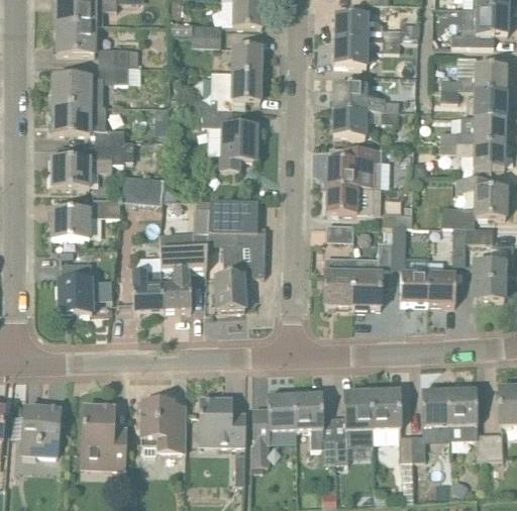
[(94,25),(94,26),(103,26),(103,11),(117,11),(117,3),(143,3),(143,0),(57,0),(57,25),(94,25)]
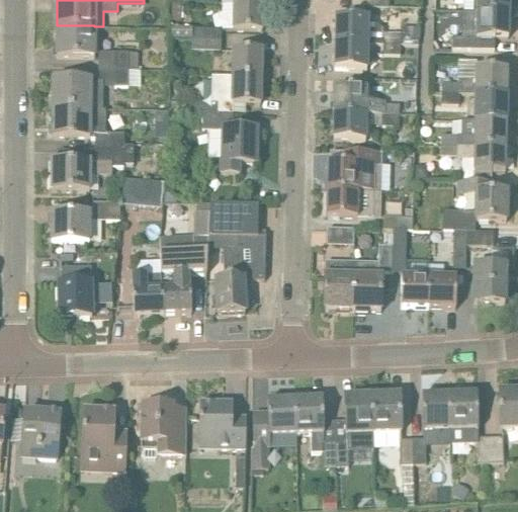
[(477,9),(507,9),(507,1),(509,1),(509,0),(477,0),(477,9)]
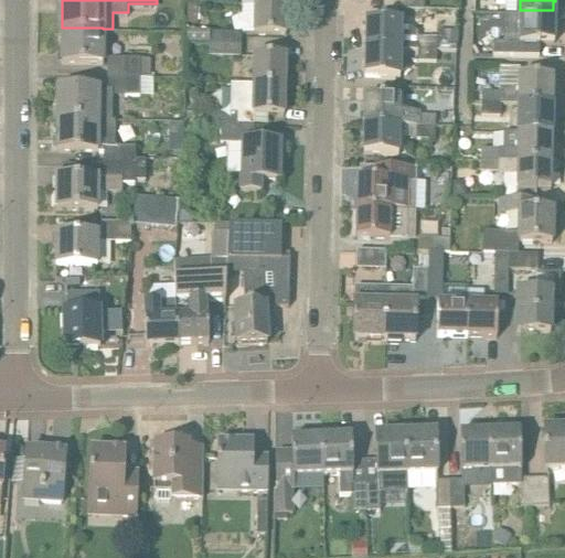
[(254,30),(285,30),(286,1),(255,1),(254,30)]
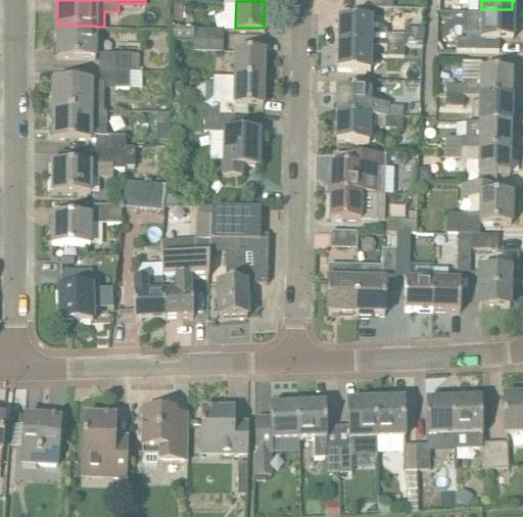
[(472,48),(498,48),(498,35),(513,35),(513,18),(512,18),(512,9),(481,9),(468,8),(467,36),(456,36),(456,47),(472,47),(472,48)]
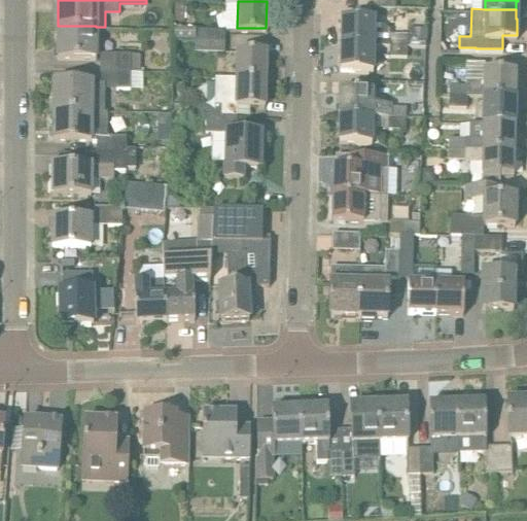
[(355,15),(341,15),(341,32),(342,32),(342,41),(373,41),(374,14),(355,14),(355,15)]
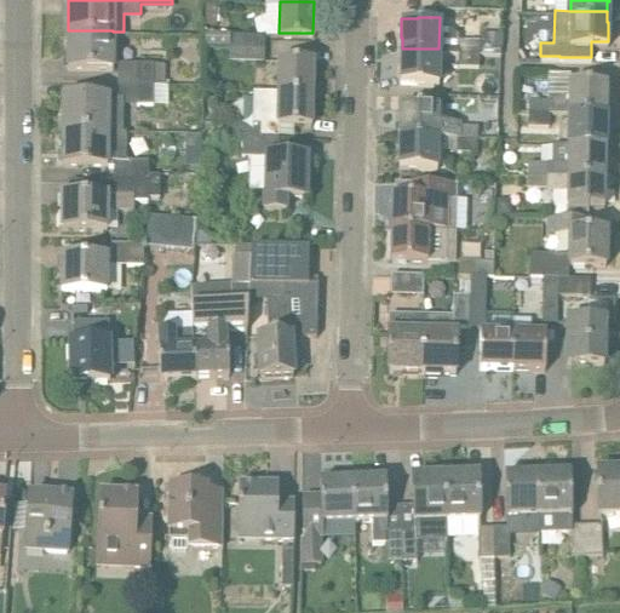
[(113,66),(113,32),(113,30),(68,30),(68,64),(113,66)]
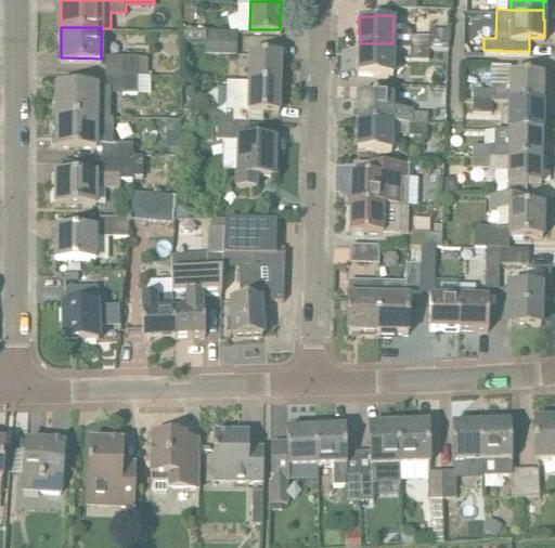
[(206,39),(237,40),(237,28),(207,27),(206,39)]
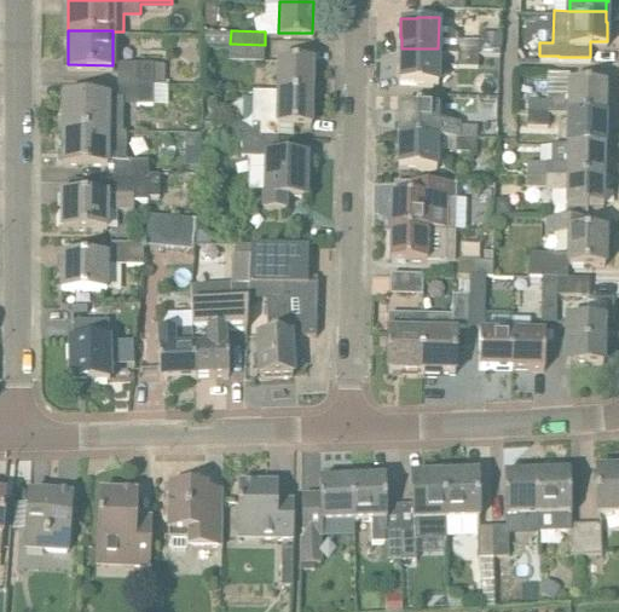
[(458,50),(479,50),(479,36),(458,36),(458,50)]
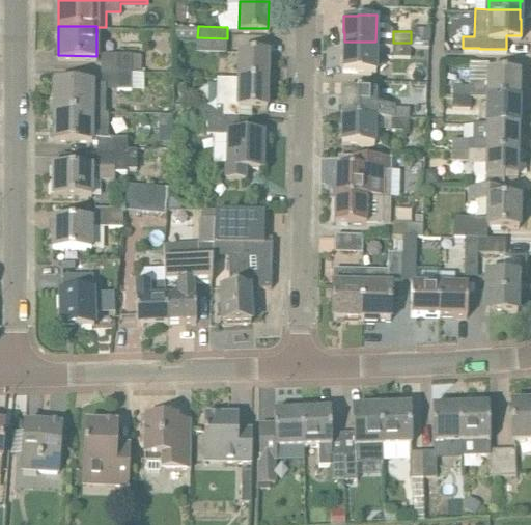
[(226,49),(227,38),(197,37),(196,49),(226,49)]
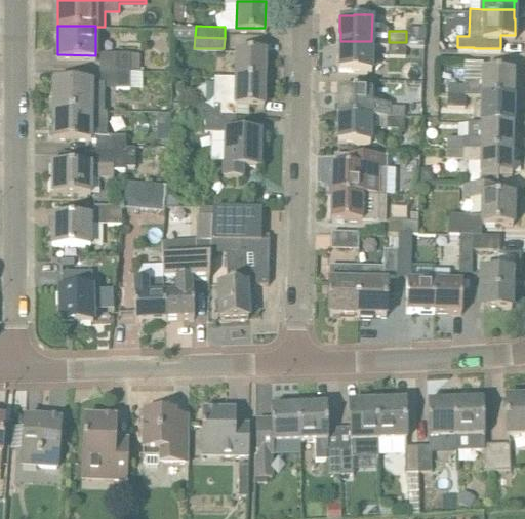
[(371,41),(340,41),(340,49),(339,49),(339,67),(353,67),(353,68),(371,68),(371,41)]
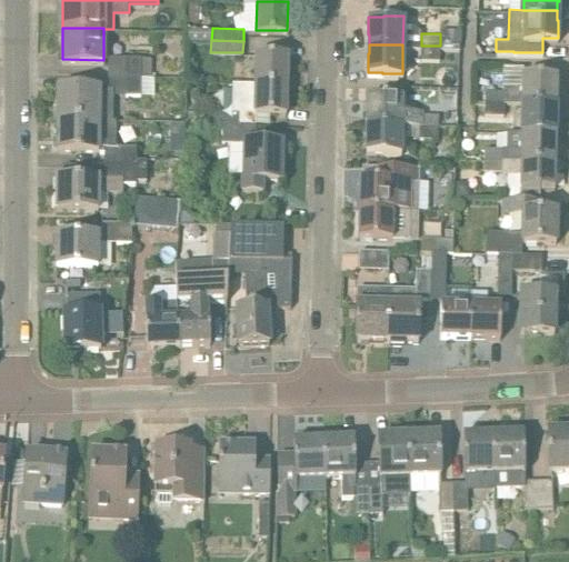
[(440,58),(440,46),(421,46),(421,58),(440,58)]
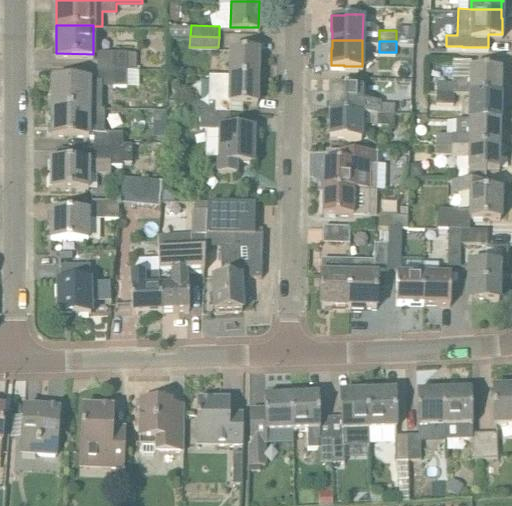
[(229,73),(257,74),(258,47),(230,47),(229,73)]
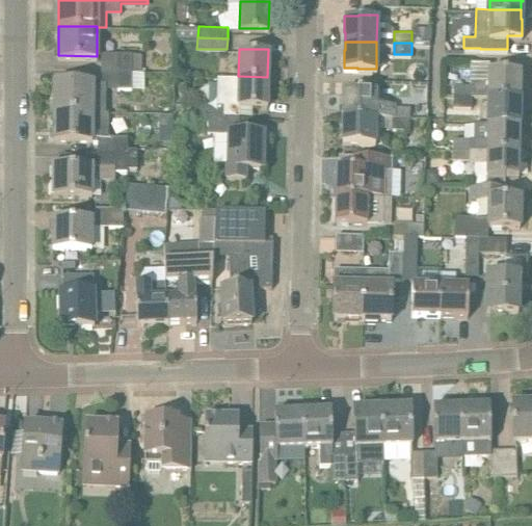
[(132,52),(101,51),(101,69),(132,68),(132,52)]
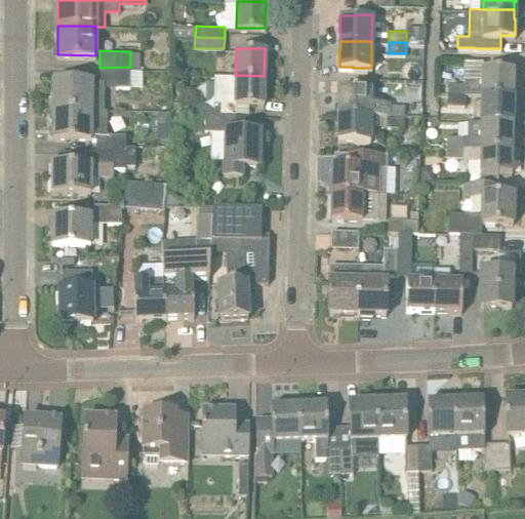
[(130,67),(140,67),(140,51),(130,51),(130,67)]
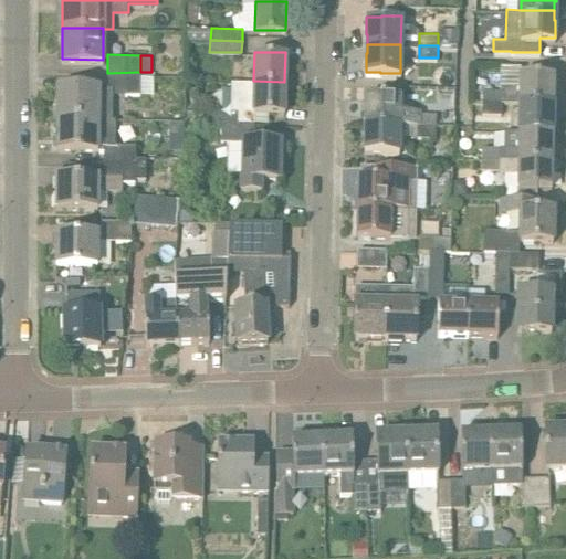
[(58,85),(56,116),(98,116),(113,116),(113,91),(140,92),(140,72),(107,73),(107,85),(58,85)]
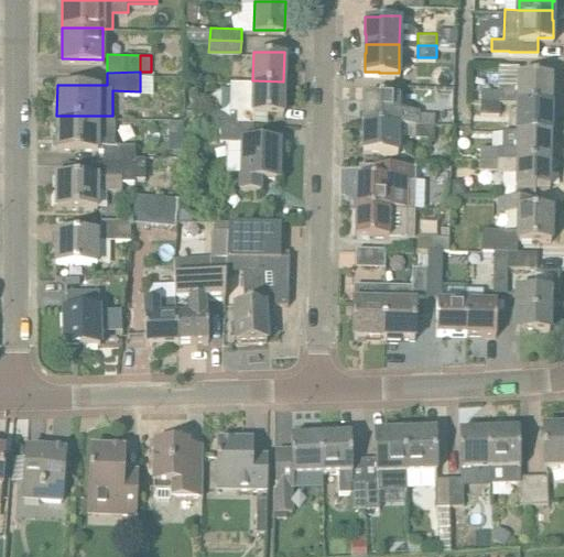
[(517,100),(550,100),(551,91),(552,91),(552,73),(538,73),(538,72),(518,72),(517,84),(499,84),(499,88),(481,88),(480,99),(500,99),(517,100)]
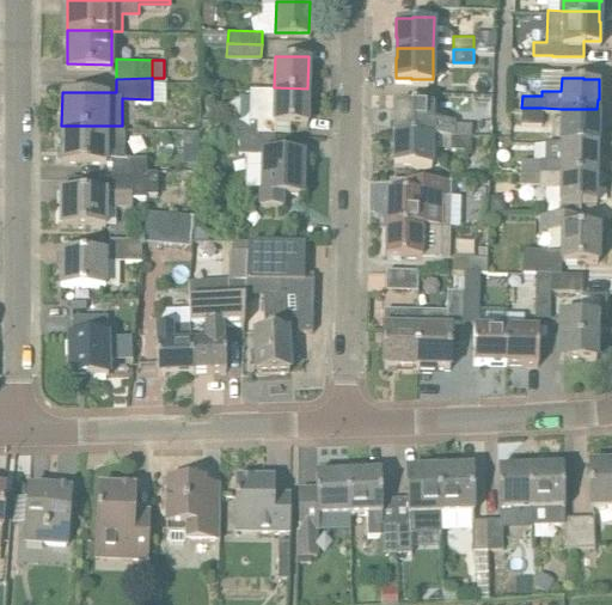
[(275,132),(276,118),(307,120),(307,89),(274,87),(250,87),(250,117),(226,117),(226,130),(239,130),(275,132)]
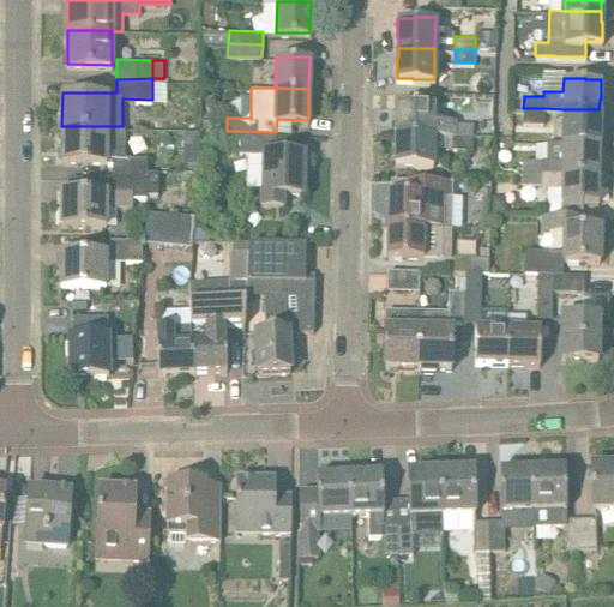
[(434,101),(398,100),(396,132),(433,132),(453,133),(474,133),(474,121),(457,120),(457,118),(433,118),(434,101)]
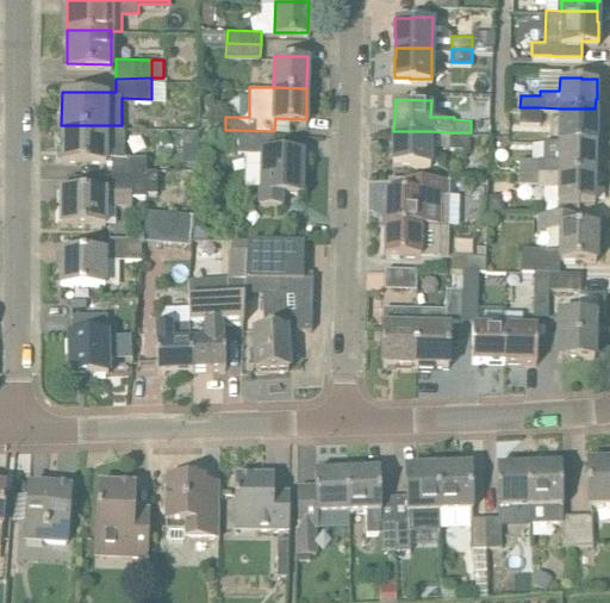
[(540,122),(541,107),(520,107),(520,120),(540,122)]
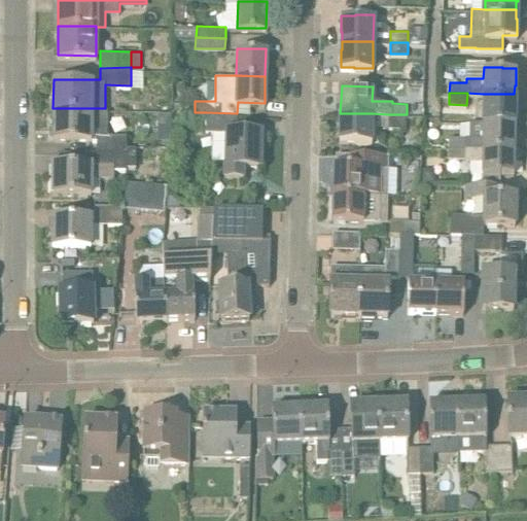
[(483,94),(482,119),(515,120),(515,103),(514,103),(514,94),(483,94)]
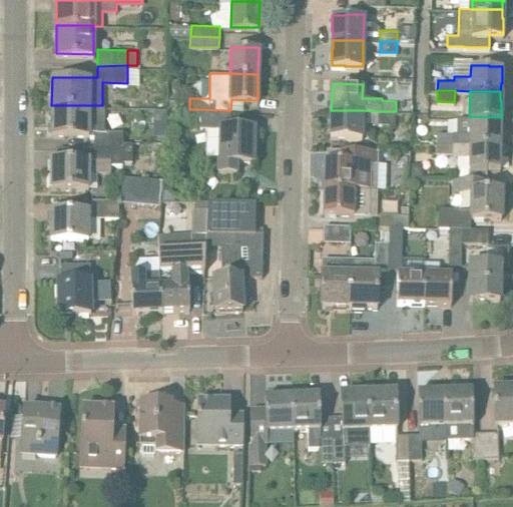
[(89,105),(51,105),(51,133),(94,134),(94,145),(94,146),(122,146),(122,140),(123,140),(123,129),(106,129),(106,128),(104,128),(104,106),(102,105),(89,105)]
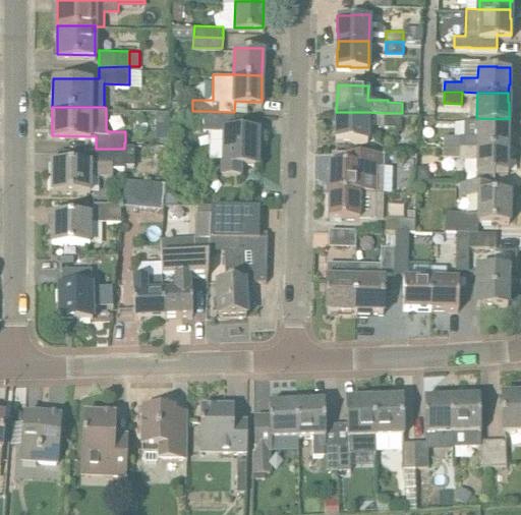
[(170,110),(154,110),(154,127),(169,127),(170,110)]
